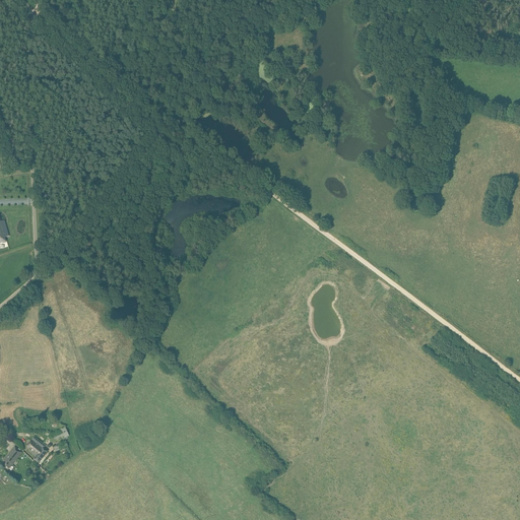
[(0,215),(0,243),(5,242),(4,238),(9,237),(3,220),(2,221),(0,215)]
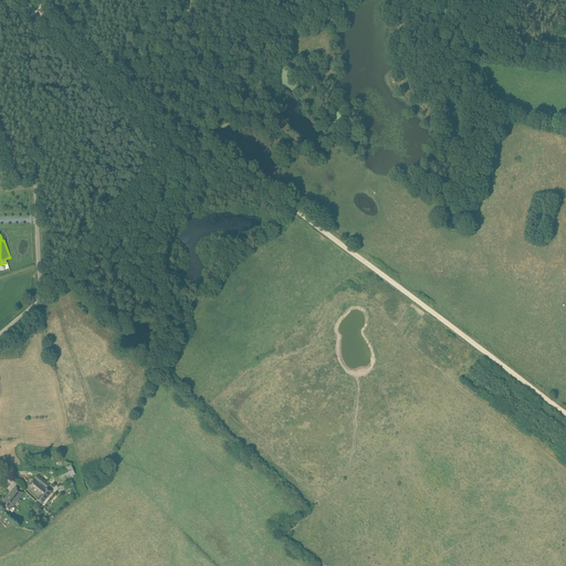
[(71,465),(65,469),(54,473),(55,474),(53,475),(56,482),(58,481),(59,482),(75,474),(71,465)]
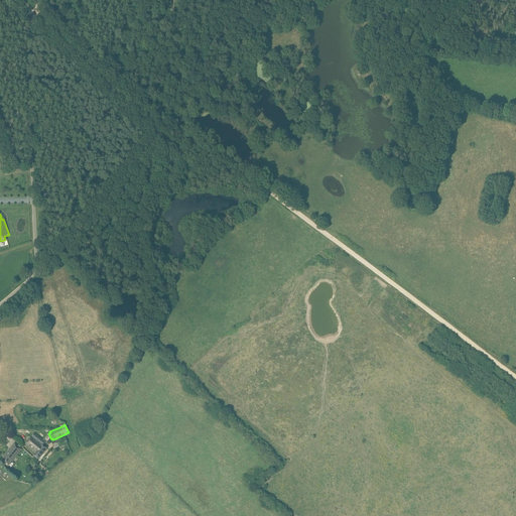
[(44,442),(38,436),(34,433),(25,444),(35,453),(33,456),(37,460),(46,448),(42,444),(44,442)]
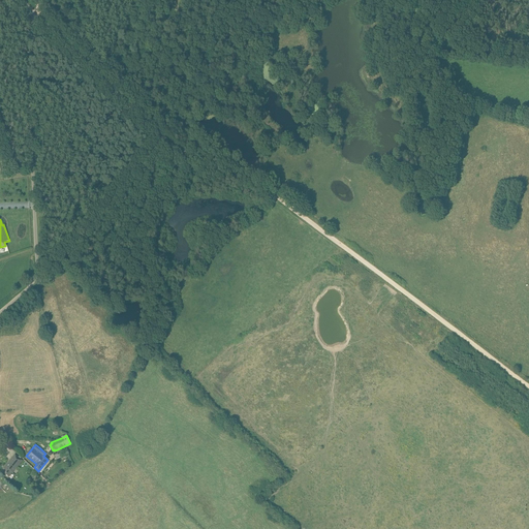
[(67,449),(64,450),(55,455),(57,460),(69,454),(67,449)]
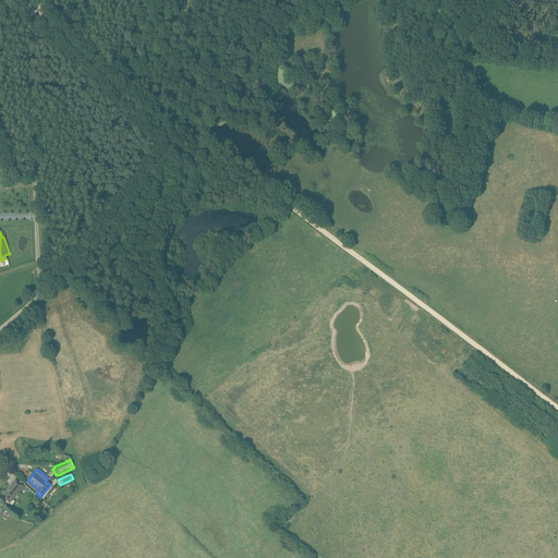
[(23,486),(15,480),(3,494),(5,495),(2,498),(9,504),(23,486)]
